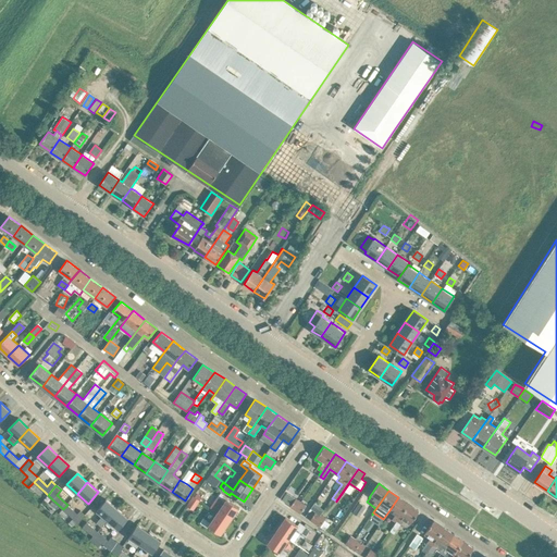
[(286,492),(282,500),(291,507),(296,499),(286,492)]
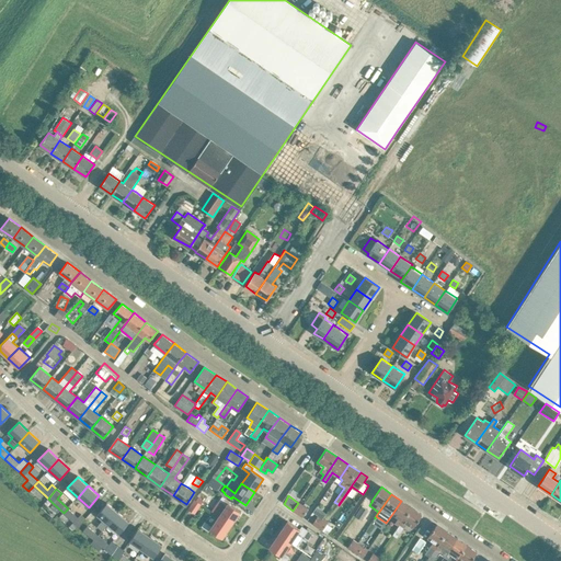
[(219,516),(231,525),(240,512),(228,503),(230,502),(222,496),(219,502),(226,507),(219,516)]
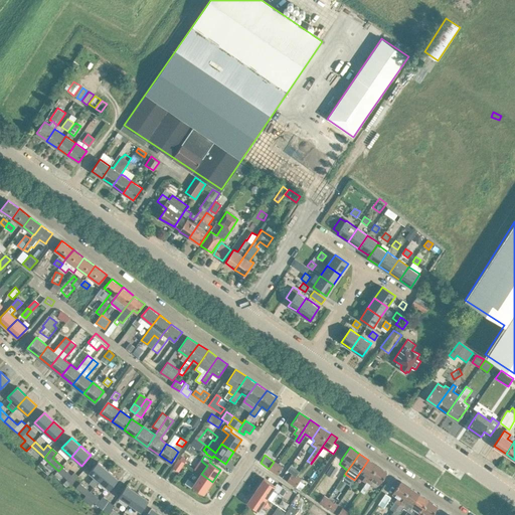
[(179,459),(178,460),(173,468),(178,472),(185,463),(179,459)]
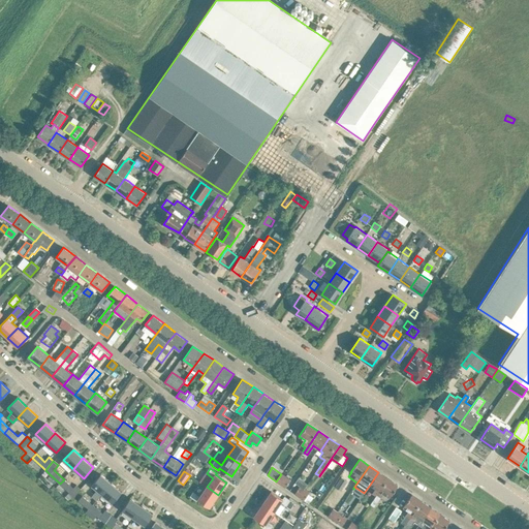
[(370,504),(387,478),(378,472),(370,485),(376,489),(373,493),(376,495),(370,504)]
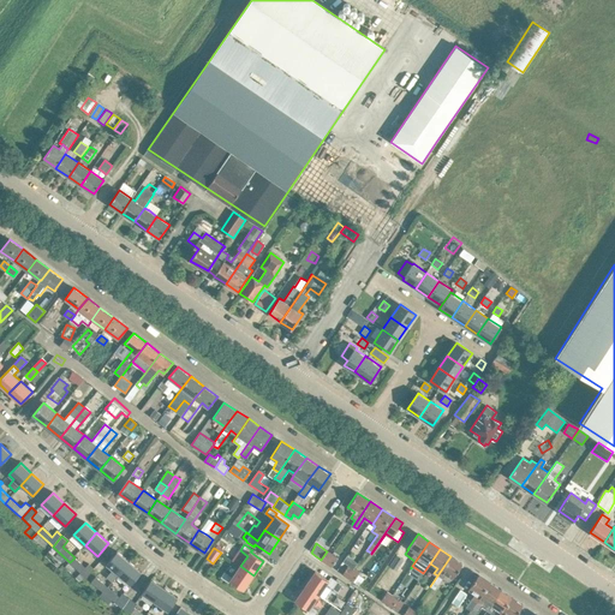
[(119,574),(130,562),(118,551),(101,572),(112,581),(119,574)]
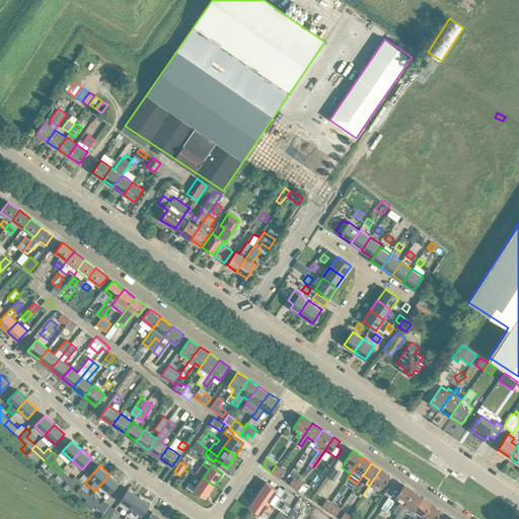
[(277,476),(282,468),(276,465),(271,472),(277,476)]
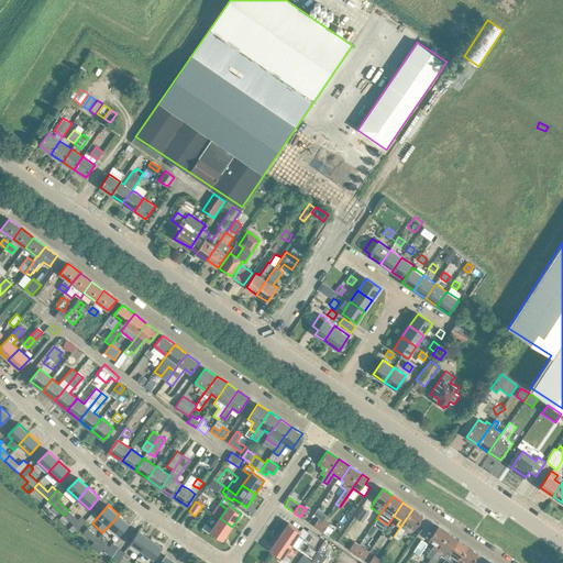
[(306,508),(300,517),(304,519),(309,511),(306,508)]
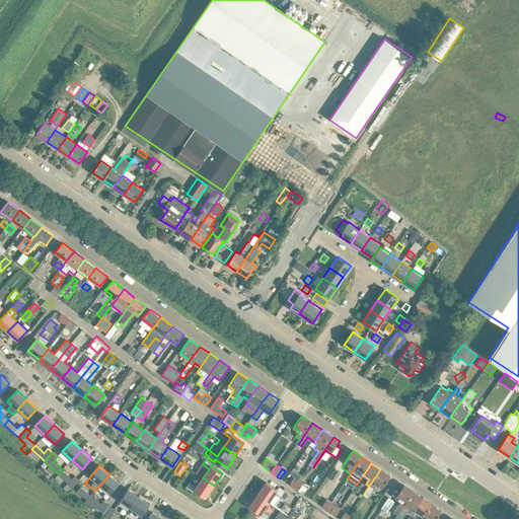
[(328,477),(335,482),(341,472),(335,468),(328,477)]
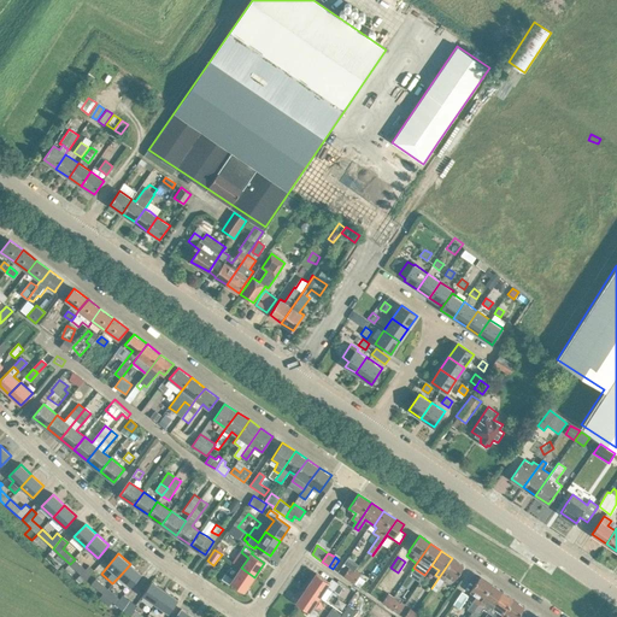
[(452,558),(432,588),(438,592),(448,576),(454,581),(464,565),(452,558)]
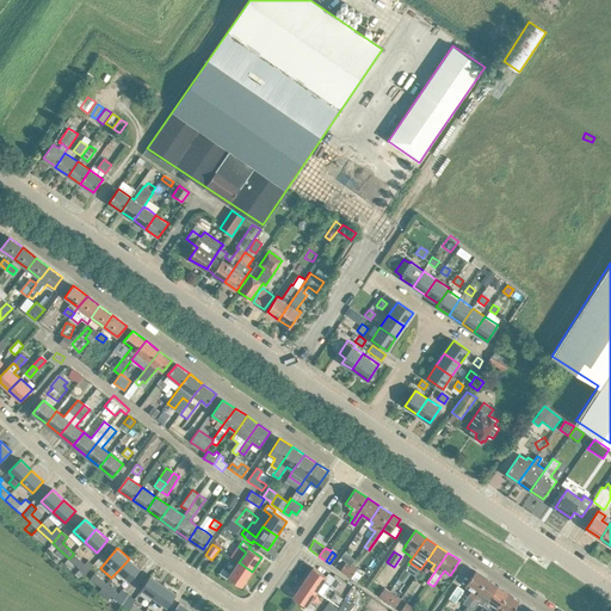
[(88,560),(85,563),(74,554),(69,559),(72,561),(67,566),(73,572),(79,567),(86,574),(94,565),(88,560)]
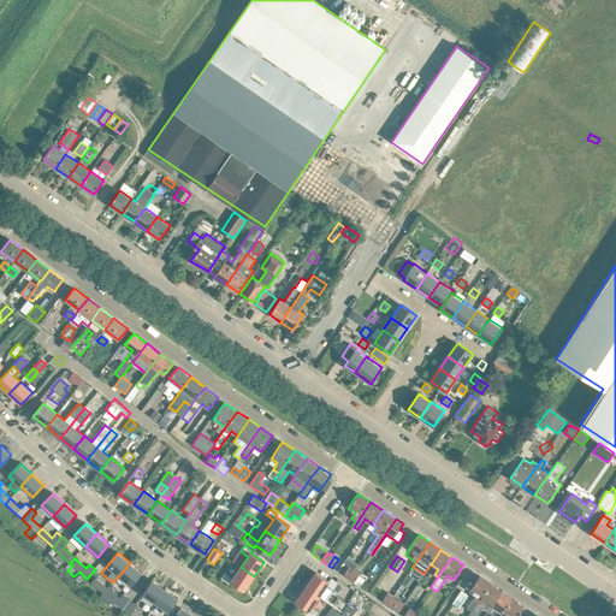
[(130,563),(119,575),(131,585),(142,573),(130,563)]
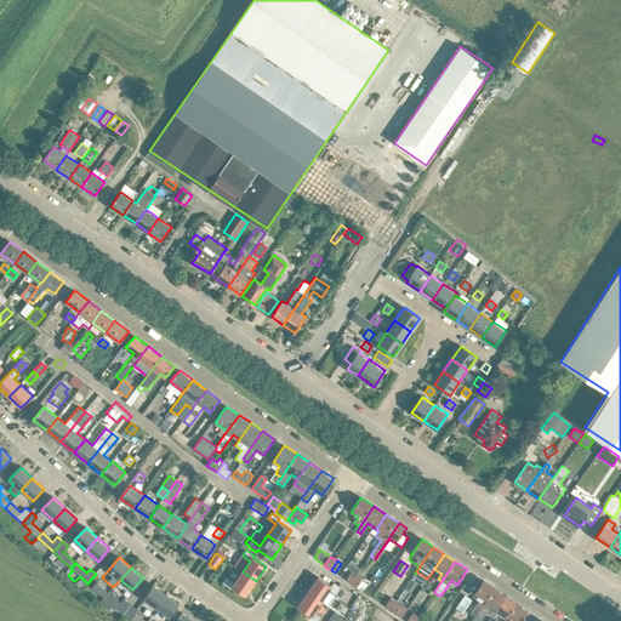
[(246,596),(256,581),(243,571),(235,584),(227,577),(223,584),(232,588),(233,587),(246,596)]
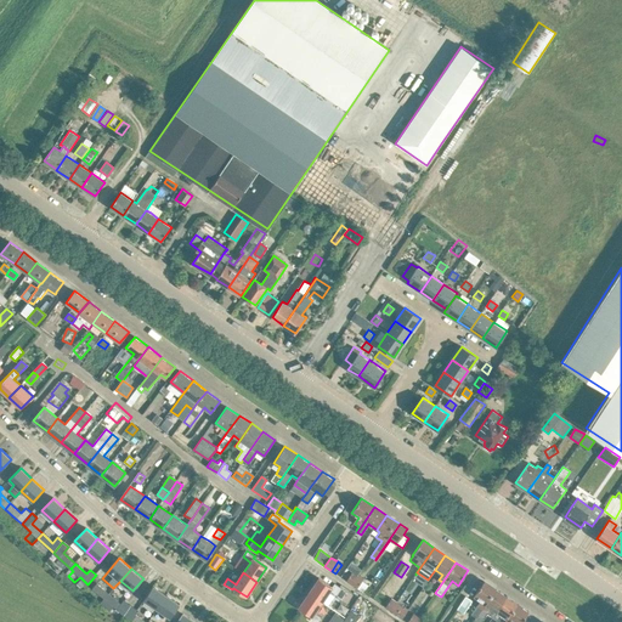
[(352,584),(358,576),(352,572),(346,581),(352,584)]
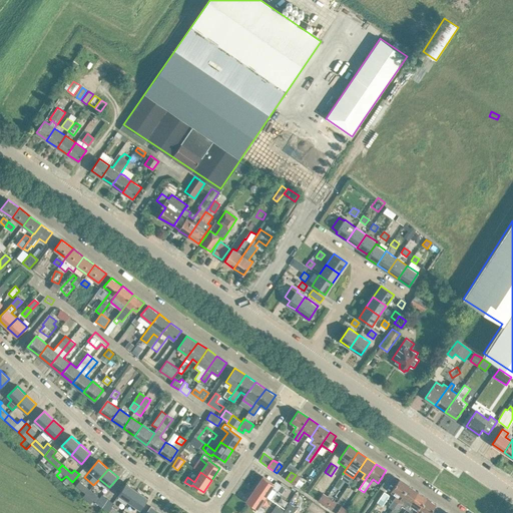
[(90,489),(80,481),(83,478),(79,474),(72,482),(76,486),(86,494),(90,489)]
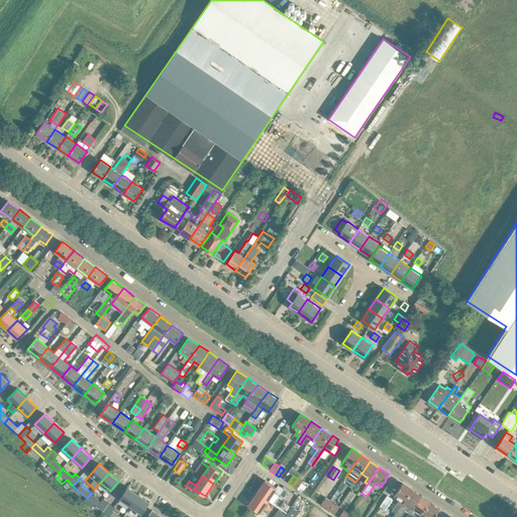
[(297,489),(302,482),(298,479),(293,486),(297,489)]
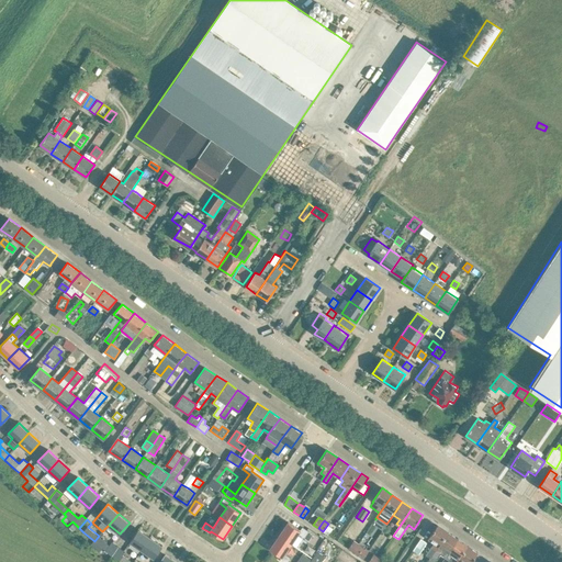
[(280,536),(292,544),(299,535),(308,541),(313,535),(303,528),(301,531),(289,523),(280,536)]
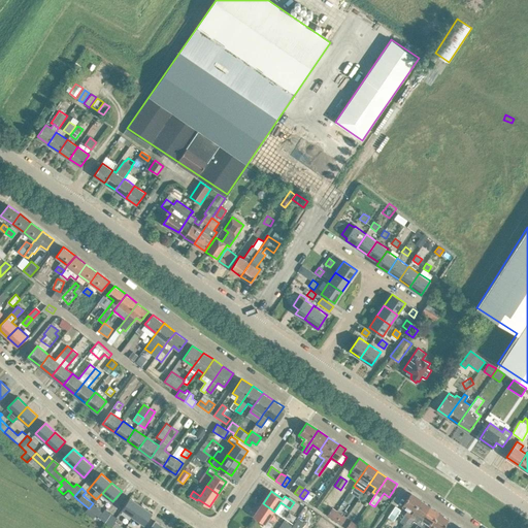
[(404,524),(421,500),(410,493),(402,506),(408,509),(400,522),(404,524)]
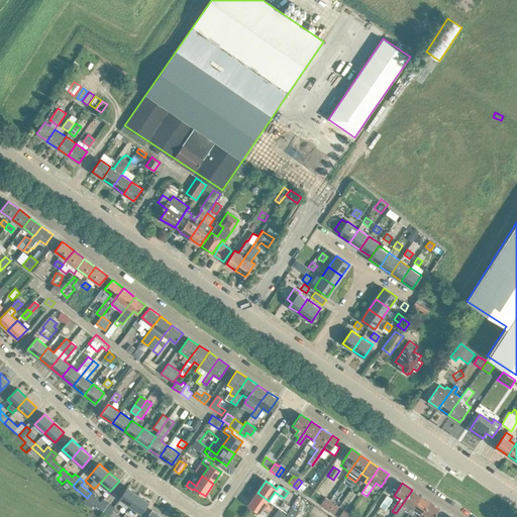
[(130,507),(138,494),(127,487),(119,499),(130,507)]
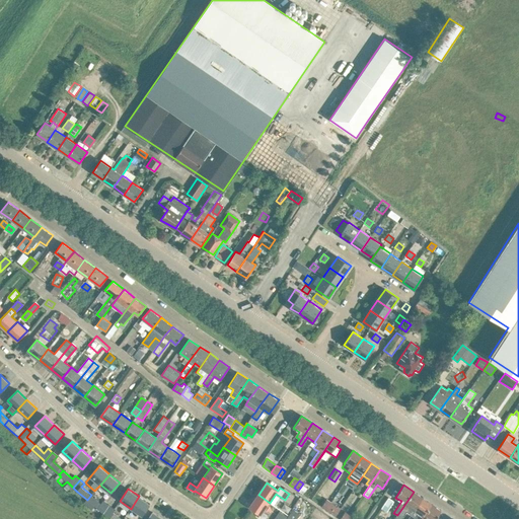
[(411,515),(423,498),(414,492),(397,515),(396,517),(398,518),(401,518),(406,512),(411,515)]
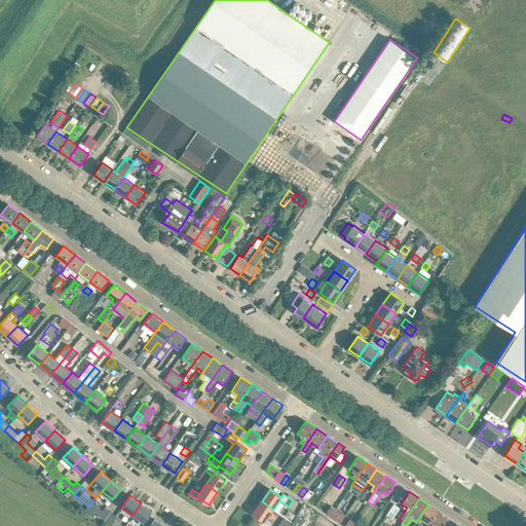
[(106,506),(103,511),(92,501),(88,506),(99,516),(105,520),(111,511),(106,506)]
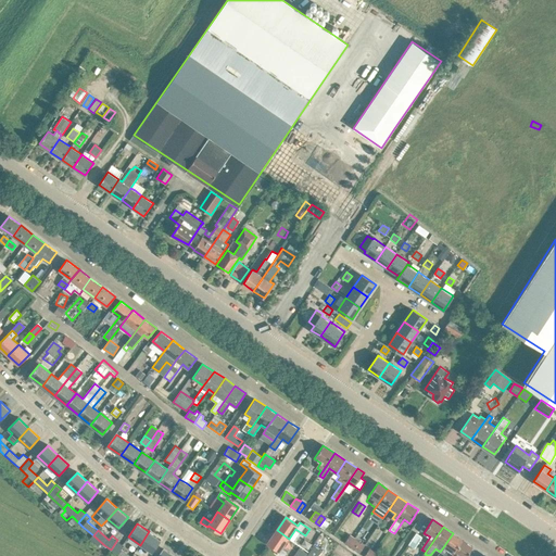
[(281,548),(289,539),(277,530),(267,543),(279,552),(277,555),(279,555),(285,555),(288,553),(281,548)]
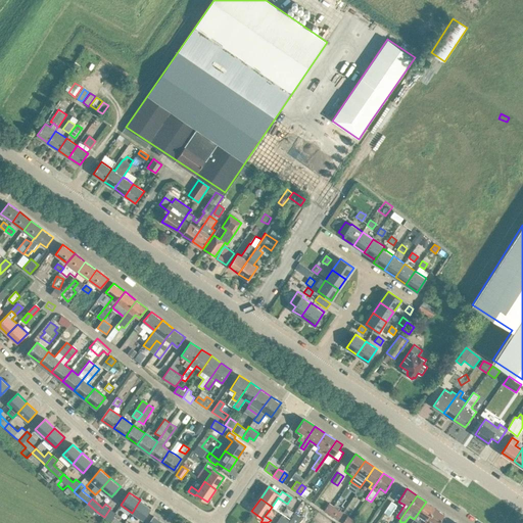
[(140,500),(132,513),(143,520),(151,508),(140,500)]
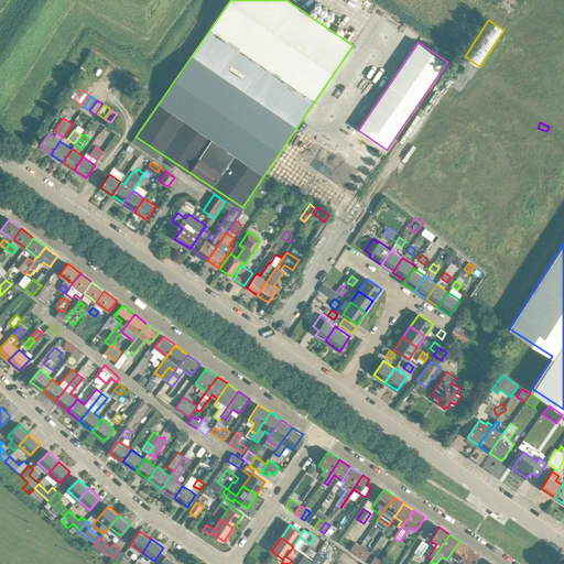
[(354,554),(360,546),(355,543),(354,545),(343,539),(339,544),(354,554)]
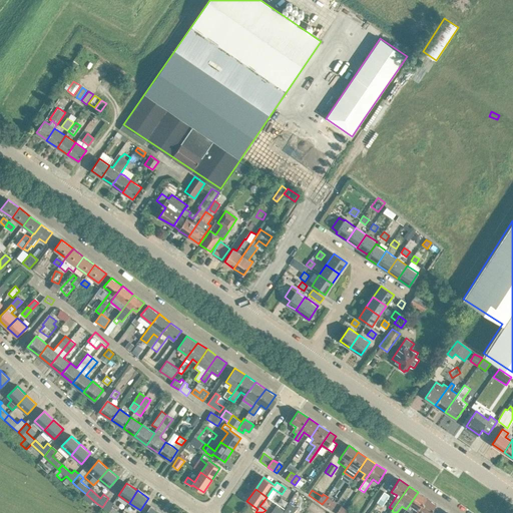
[(389,495),(384,492),(377,502),(382,505),(389,495)]
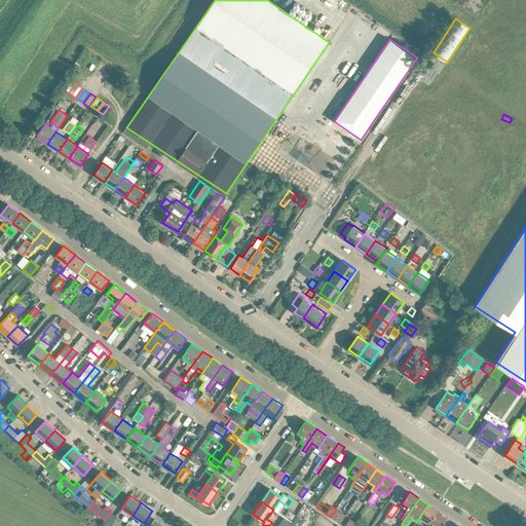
[(426,525),(438,511),(428,504),(416,522),(421,525),(419,525),(426,525)]
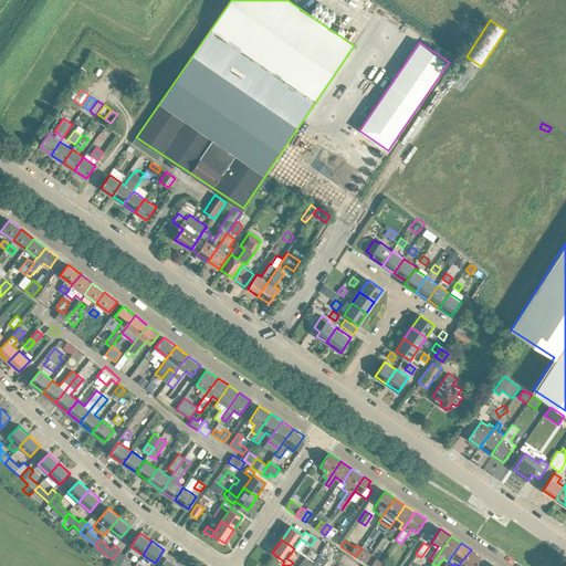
[(362,548),(355,556),(360,559),(366,563),(371,555),(366,552),(362,548)]
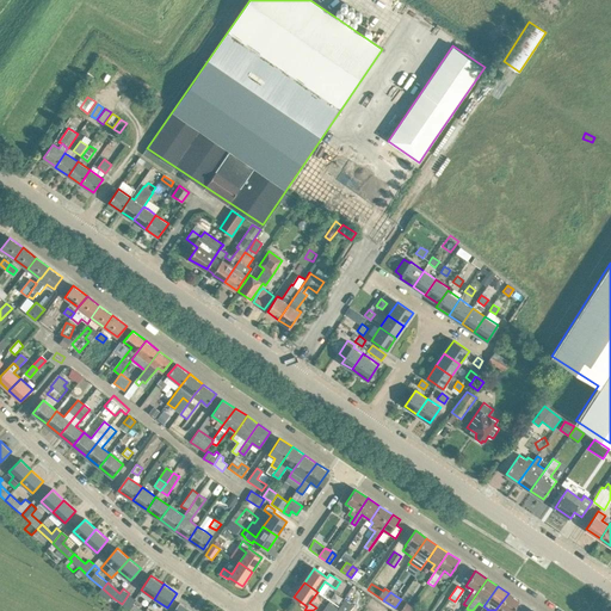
[(143,610),(133,603),(136,598),(129,593),(122,604),(129,609),(130,610),(143,610)]
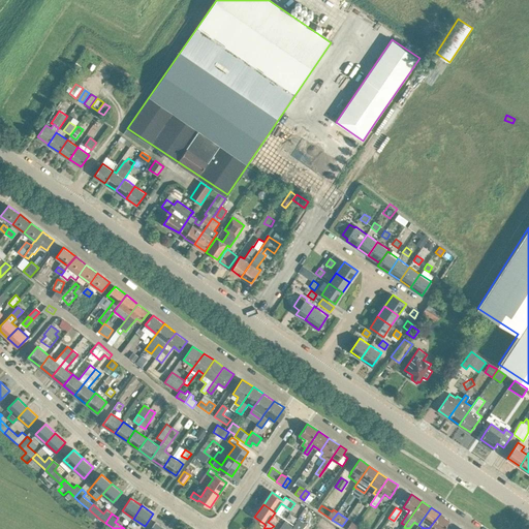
[(429,528),(449,528),(450,528),(445,526),(449,521),(440,514),(429,528)]
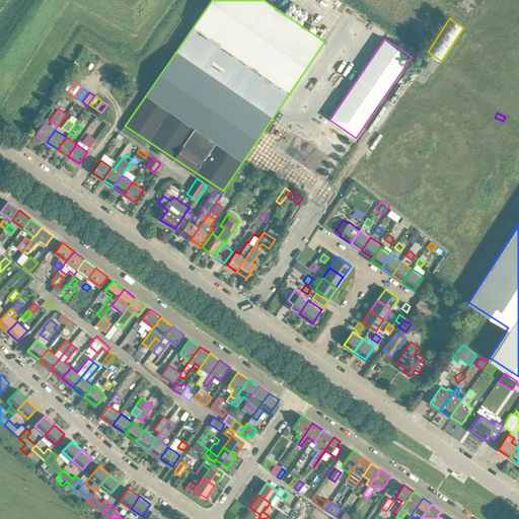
[(293,510),(288,518),(289,518),(296,518),(299,514),(293,510)]
